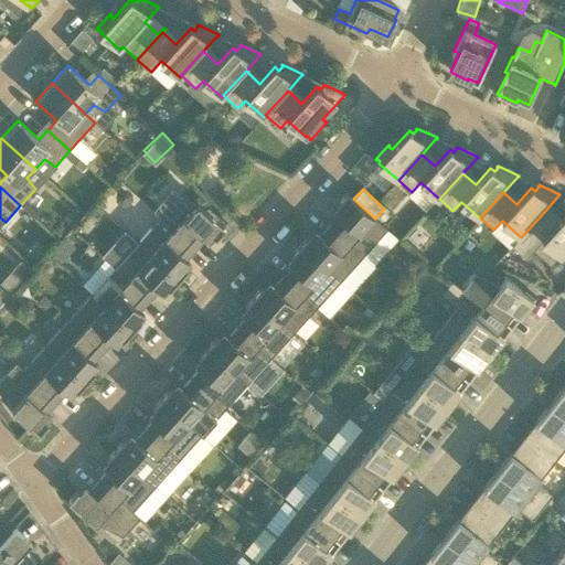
[(155,211),(195,248),(204,238),(209,243),(214,236),(216,238),(226,228),(219,222),(221,219),(209,208),(206,211),(198,203),(196,205),(171,192),(155,211)]
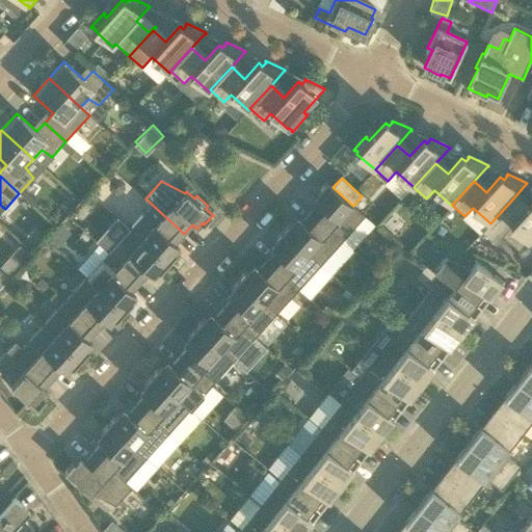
[(311,212),(343,241),(365,217),(353,206),(333,187),(333,188),(326,182),(318,191),(320,193),(315,200),(319,203),(311,212)]
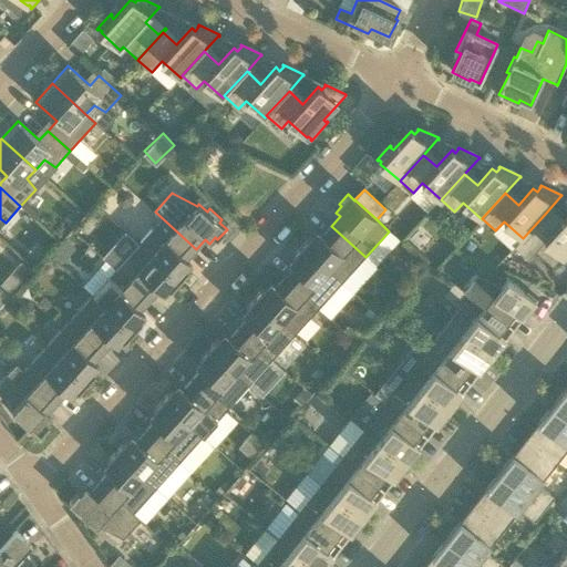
[(196,249),(155,212),(154,213),(162,219),(138,244),(179,281),(188,271),(186,269),(192,264),(187,259),(196,249)]
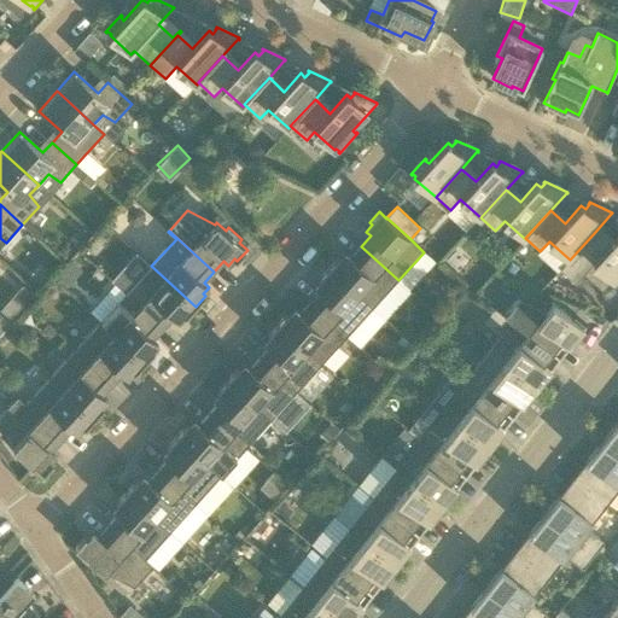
[(595,232),(570,260),(560,269),(576,284),(594,263),(614,281),(617,275),(617,233),(610,244),(595,232)]
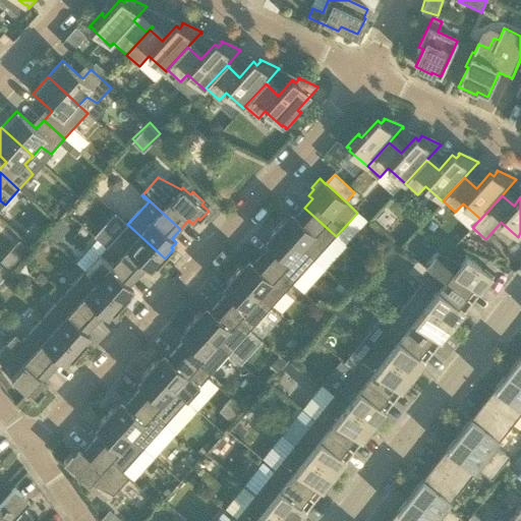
[(285,217),(277,226),(314,259),(336,236),(304,208),(296,217),(292,214),(287,219),(285,217)]
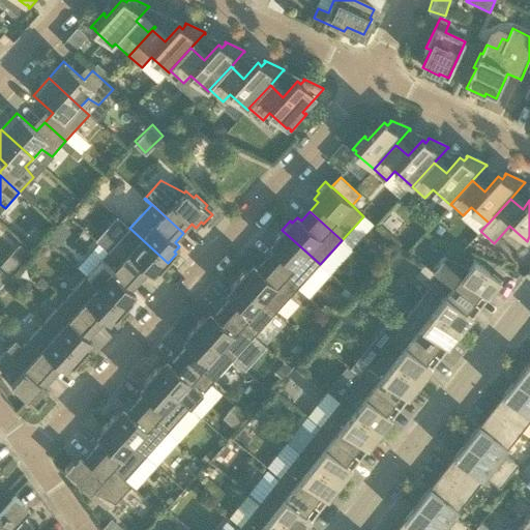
[(168,263),(129,228),(108,252),(140,281),(148,271),(153,275),(157,270),(159,271),(168,263)]
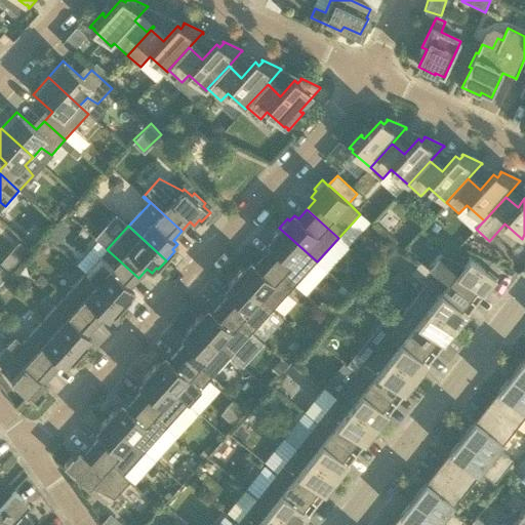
[(272,248),(264,256),(295,285),(317,261),(279,228),(271,237),(273,238),(268,244),(272,248)]
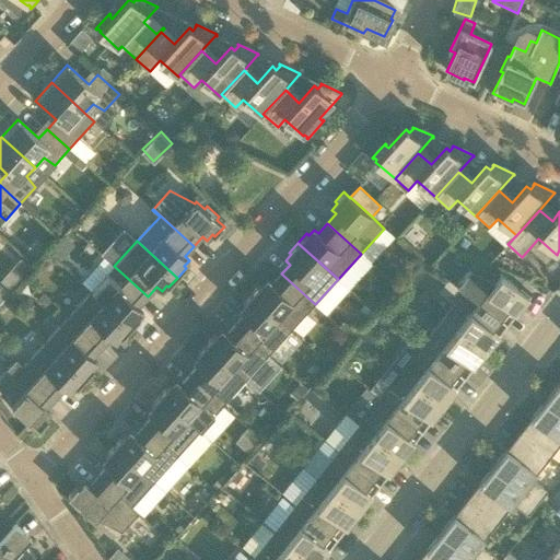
[(68,254),(57,245),(49,253),(60,263),(68,254)]
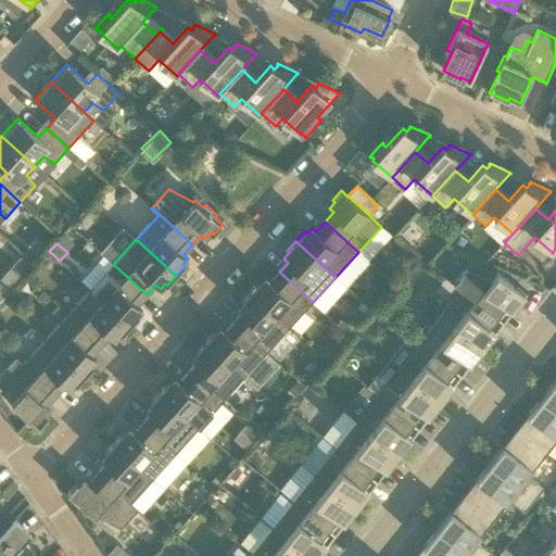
[(9,283),(27,265),(19,256),(0,276),(9,283)]
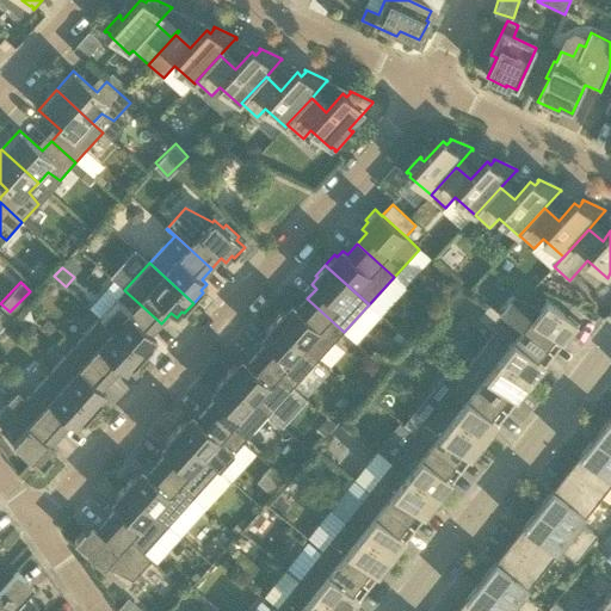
[(547,349),(561,331),(568,337),(580,322),(568,313),(566,315),(547,300),(545,301),(517,289),(499,312),(547,349)]
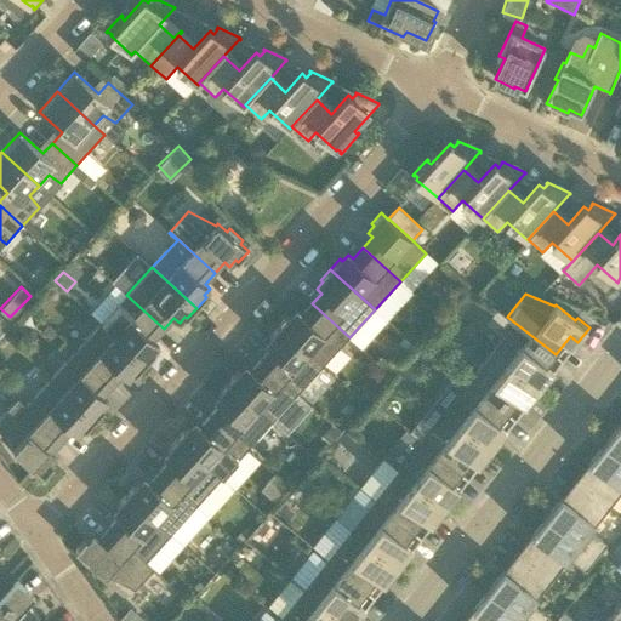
[(164,329),(126,295),(102,323),(146,364),(155,353),(153,352),(159,345),(154,340),(164,329)]
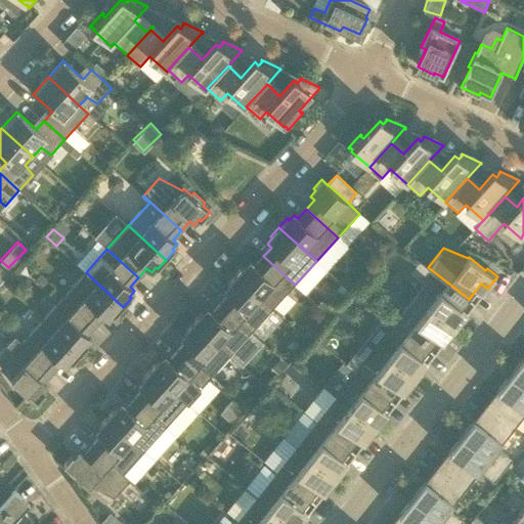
[(235,274),(273,309),(295,285),(263,256),(255,265),(251,262),(246,267),(244,266),(235,274)]
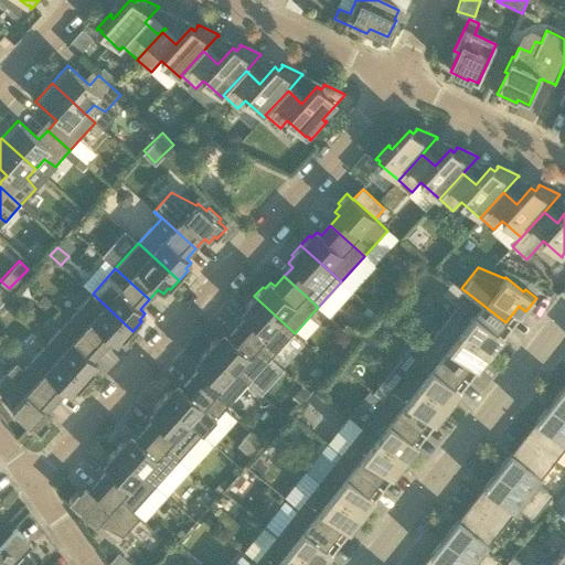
[(492,339),(505,322),(461,288),(469,295),(448,320),(491,354),(499,344),(492,339)]
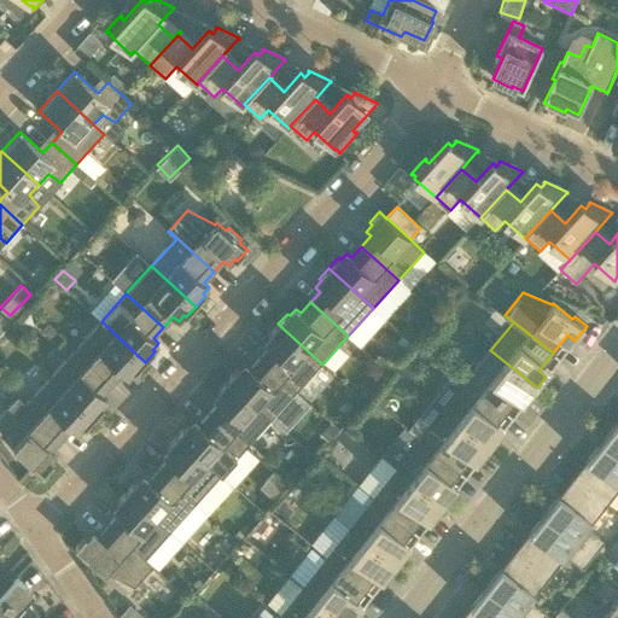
[(145,362),(101,321),(76,350),(114,384),(123,373),(128,378),(134,371),(135,373),(145,362)]
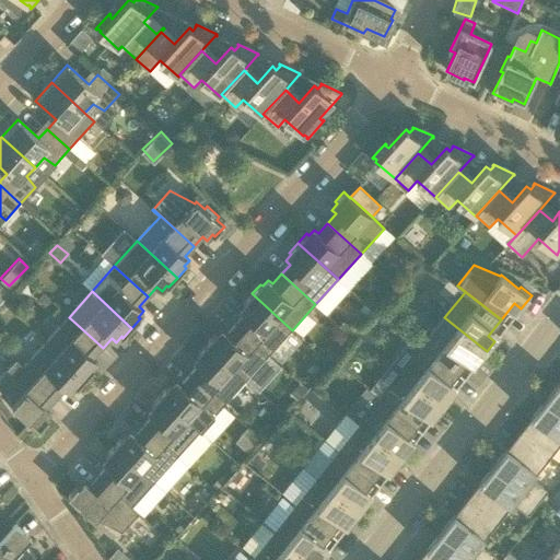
[(235,325),(269,356),(292,330),(252,293),(243,303),(245,305),(240,311),(244,315),(235,325)]
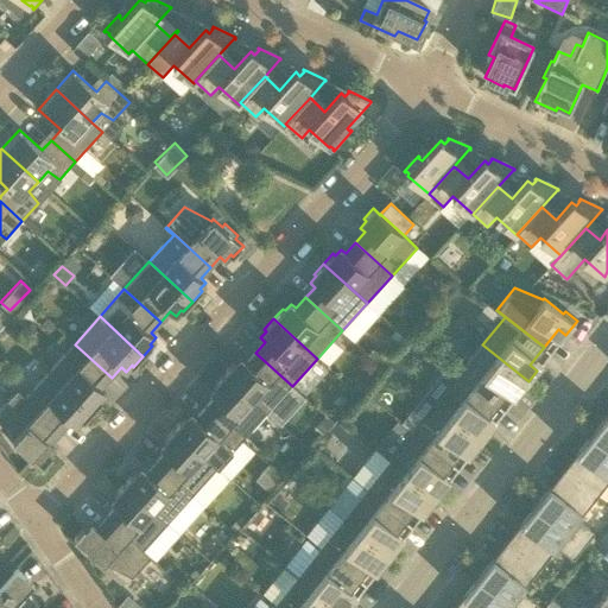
[(112,378),(75,344),(50,372),(94,411),(102,401),(101,399),(107,392),(101,388),(112,378)]
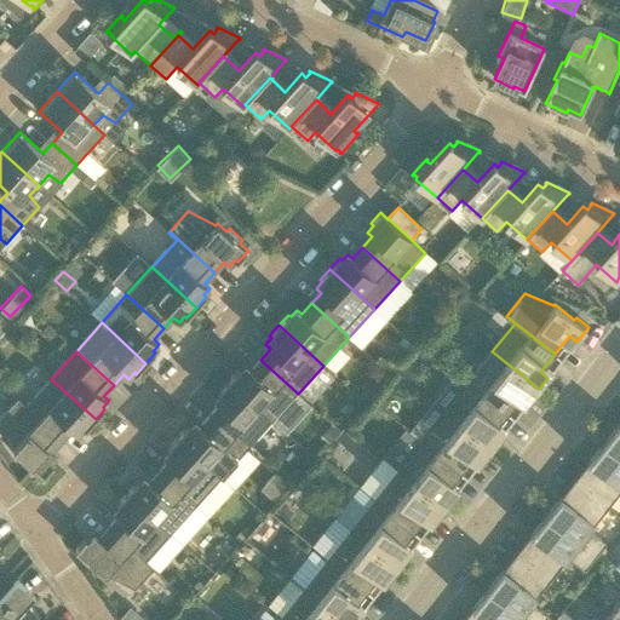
[(529,401),(539,389),(492,351),(469,382),(507,413),(522,395),(529,401)]
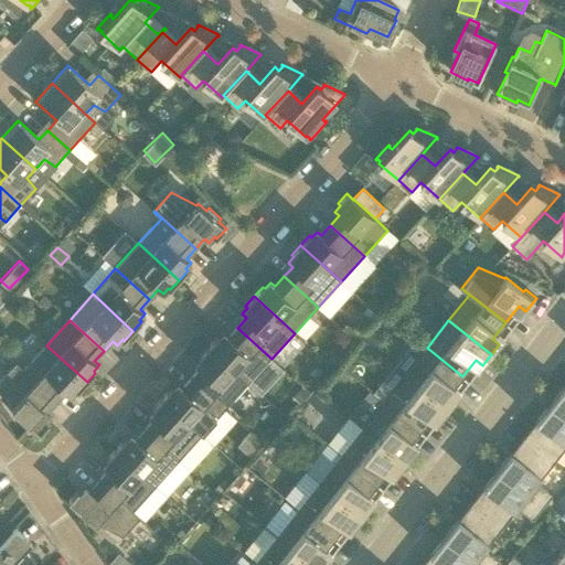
[(208,348),(248,384),(272,359),(237,328),(228,338),(224,333),(219,339),(216,338),(208,348)]
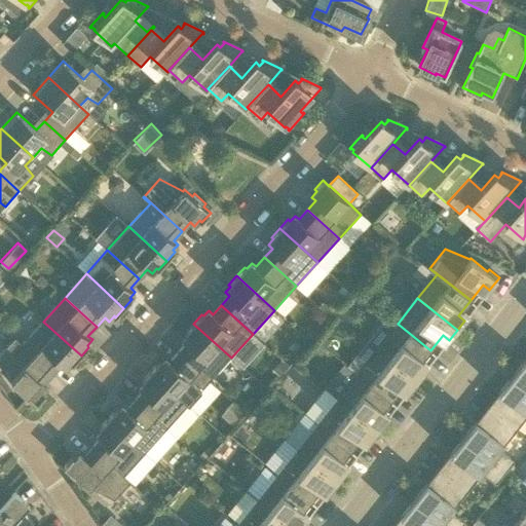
[(81,355),(43,322),(22,344),(15,339),(14,339),(53,374),(62,365),(66,369),(71,363),(73,365),(81,355)]
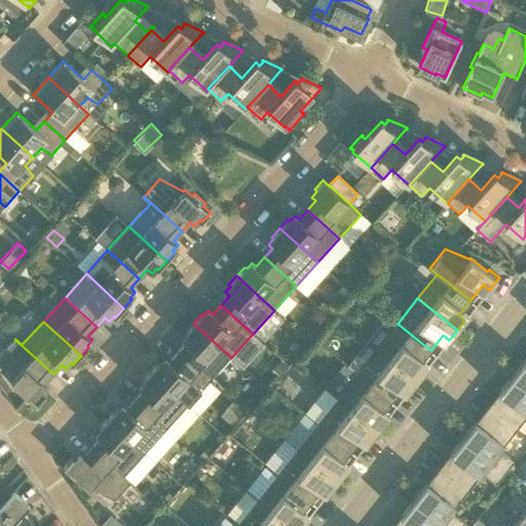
[(178,352),(210,381),(231,358),(193,324),(185,332),(187,334),(182,340),(186,343),(178,352)]
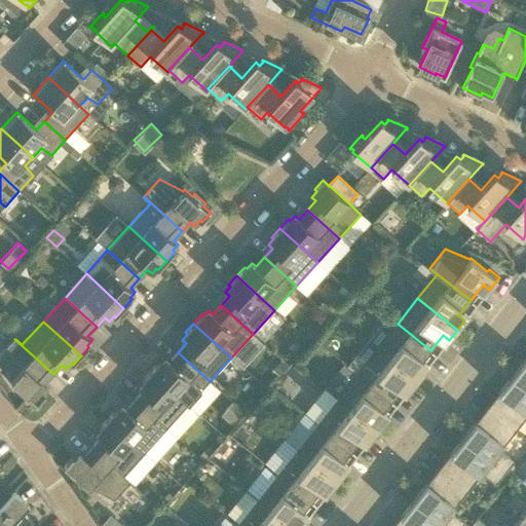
[(418,366),(430,350),(398,324),(377,348),(417,380),(424,371),(418,366)]
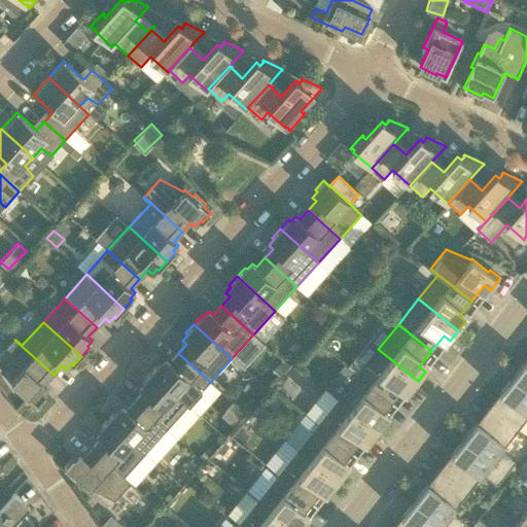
[(16,390),(27,400),(28,400),(30,398),(37,405),(46,395),(44,393),(49,388),(45,384),(54,375),(14,340),(0,355),(0,359),(12,380),(11,381),(19,388),(16,390)]
